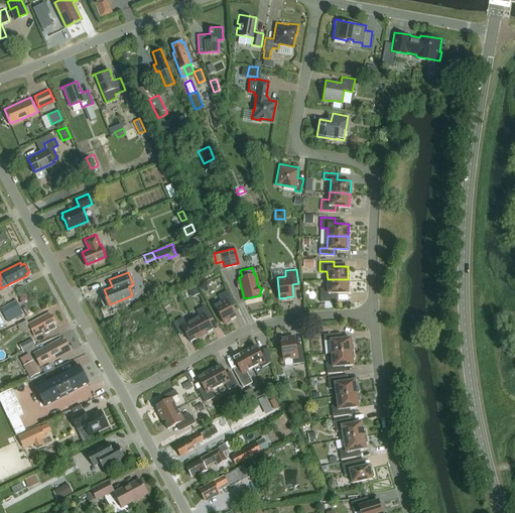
[(348,279),(328,279),(328,287),(319,287),(320,300),(334,300),(334,291),(348,291),(348,279)]
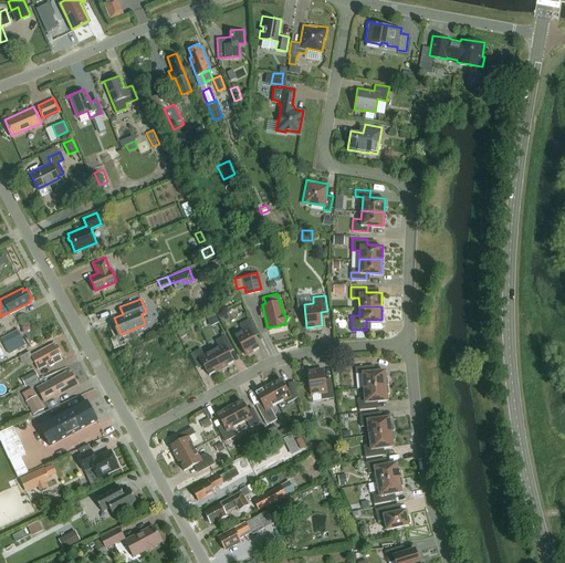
[(215,313),(206,316),(209,324),(218,321),(215,313)]
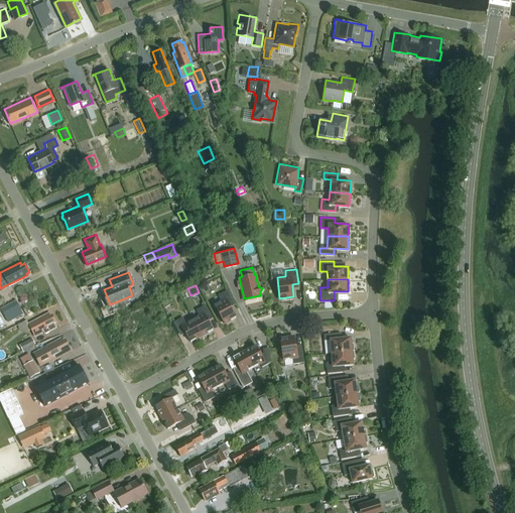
[(214,303),(224,322),(235,315),(229,303),(234,300),(228,288),(218,293),(221,299),(214,303)]
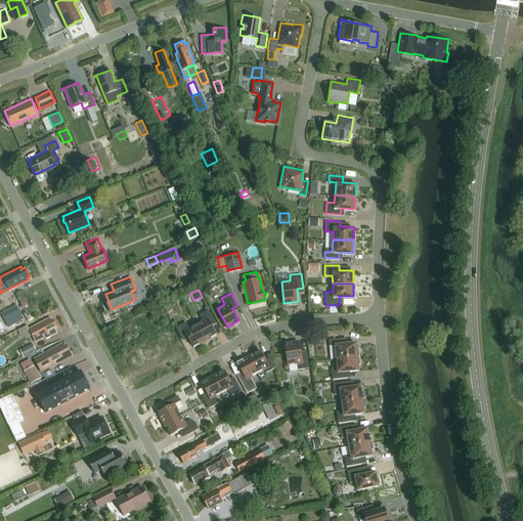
[(18,299),(1,308),(11,327),(29,316),(18,299)]
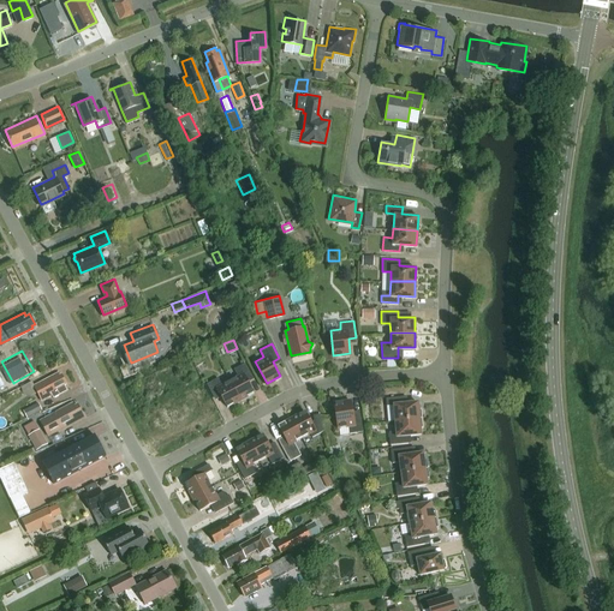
[(200,354),(192,358),(196,366),(204,361),(200,354)]
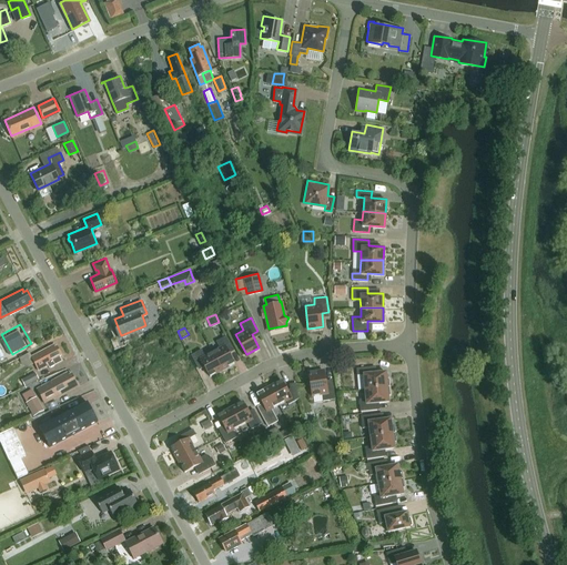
[(212,351),(222,367),(234,361),(226,349),(232,346),(225,334),(215,340),(220,346),(212,351)]
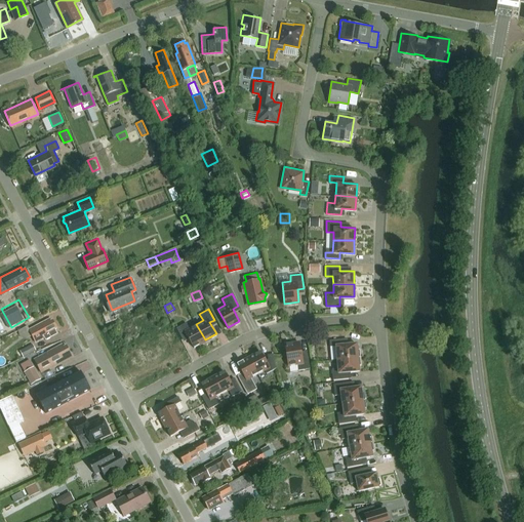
[(49,318),(29,328),(35,342),(43,336),(45,339),(56,332),(54,328),(56,327),(52,319),(50,320),(49,318)]
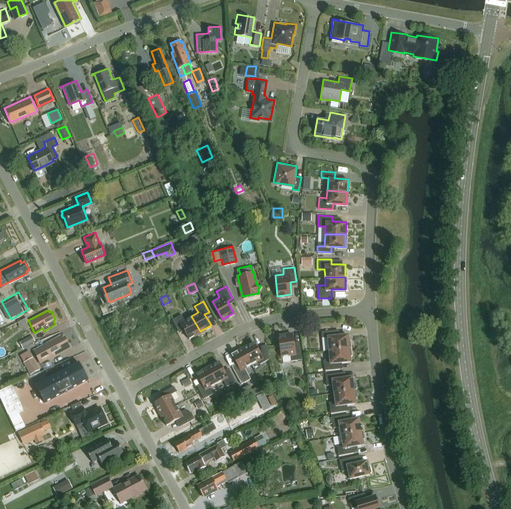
[(200,331),(191,316),(184,319),(181,313),(172,318),(178,329),(182,326),(189,337),(200,331)]
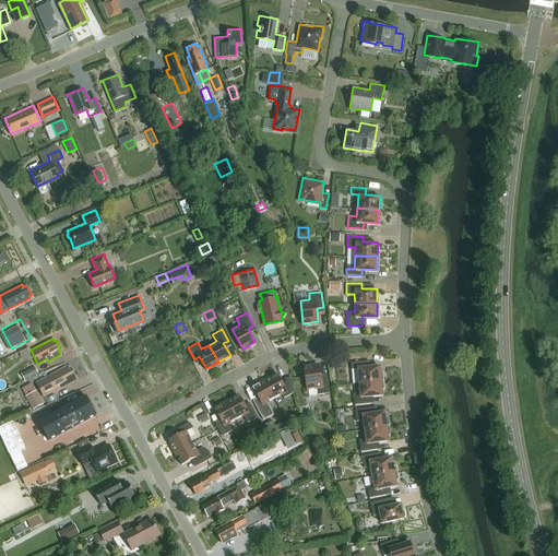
[(383,379),(382,370),(380,370),(379,365),(367,366),(366,359),(351,361),(351,367),(357,367),(358,381),(383,379)]
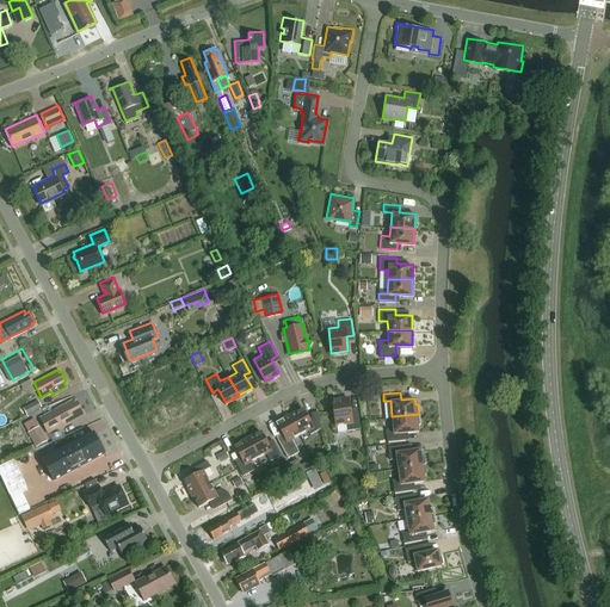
[(170,403),(176,413),(192,403),(186,394),(170,403)]
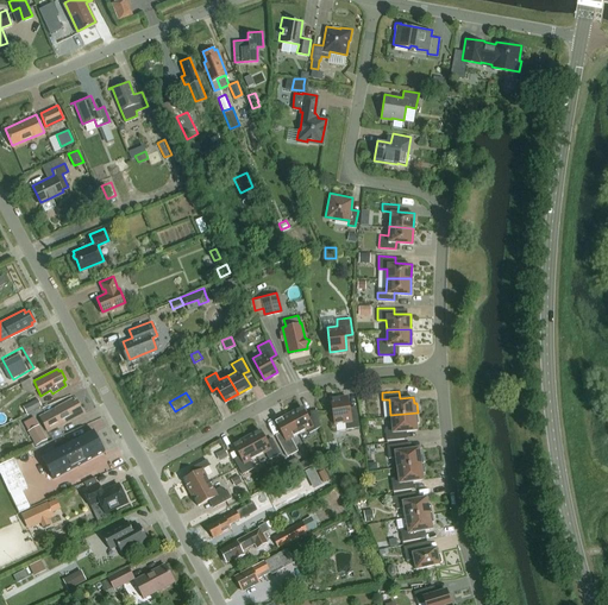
[(36,395),(22,402),(25,410),(41,403),(36,395)]
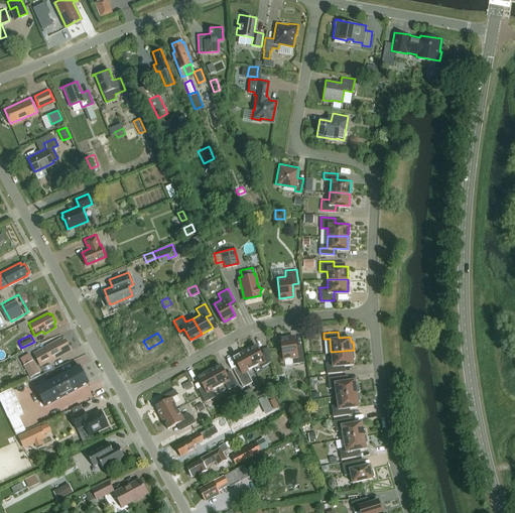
[(292,362),(304,360),(301,346),(295,347),(293,335),(279,337),(283,358),(292,356),(292,362)]
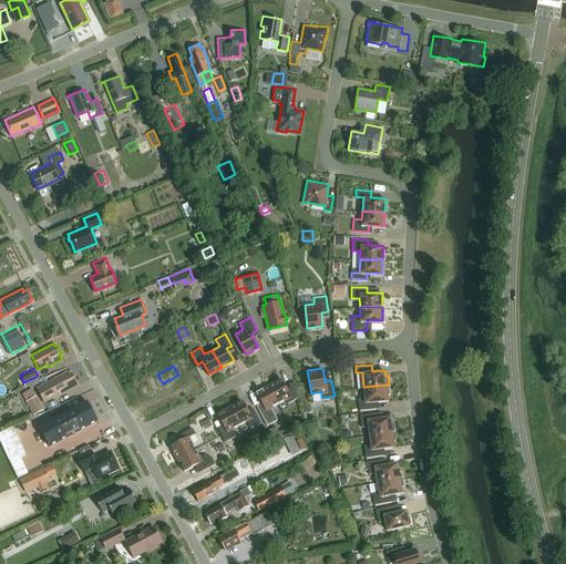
[(43,401),(53,396),(54,396),(76,383),(71,372),(68,373),(67,371),(35,387),(43,401)]
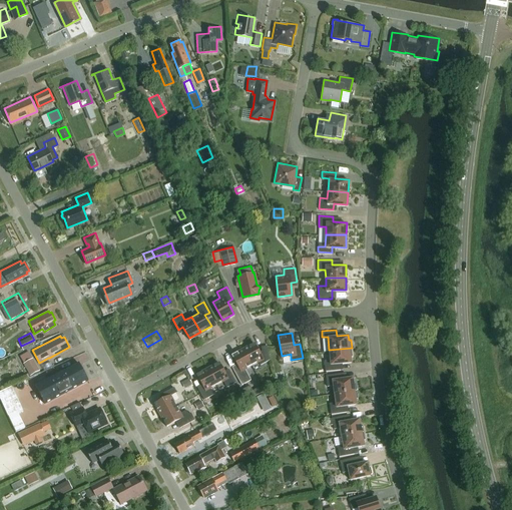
[(260,363),(269,358),(267,344),(261,345),(262,352),(260,353),(253,342),(242,348),(251,364),(259,360),(260,363)]
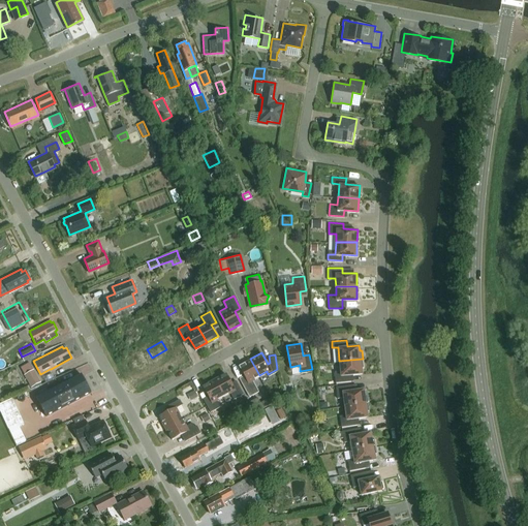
[(252,378),(259,375),(250,359),(239,365),(245,376),(240,379),(249,395),(258,390),(252,378)]
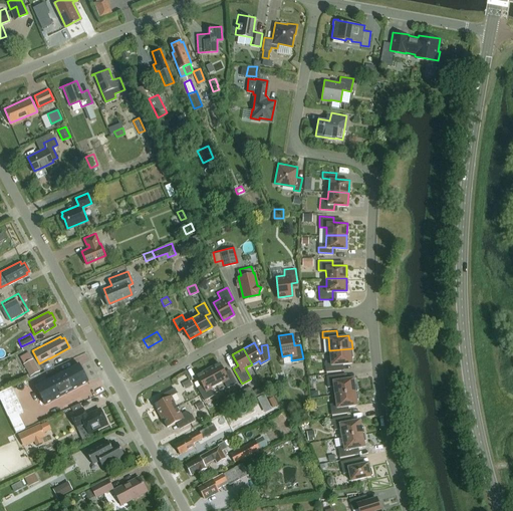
[(352,348),(329,350),(330,358),(324,359),(325,370),(340,368),(340,362),(351,361),(350,356),(353,356),(352,348)]
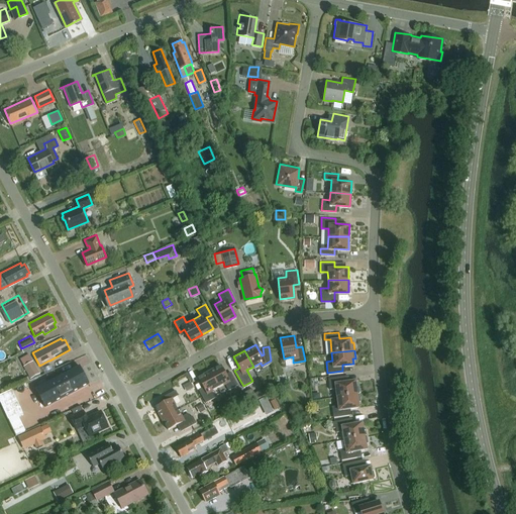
[(30,376),(38,371),(37,370),(38,370),(31,356),(22,362),(30,376)]
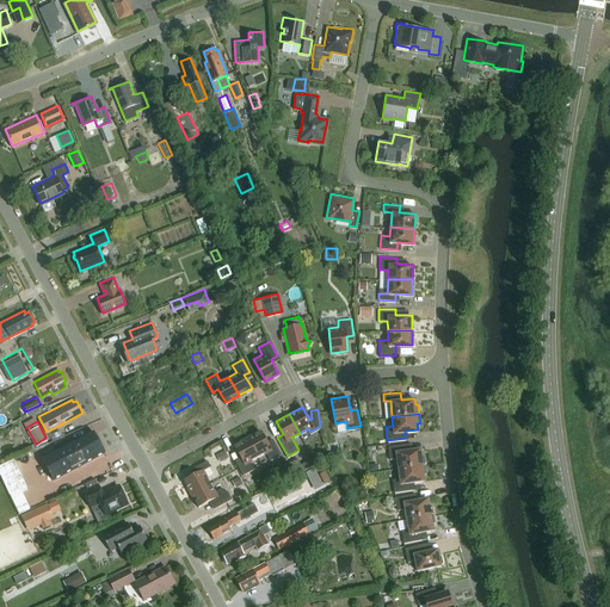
[(93,429),(41,457),(53,478),(105,451),(93,429)]
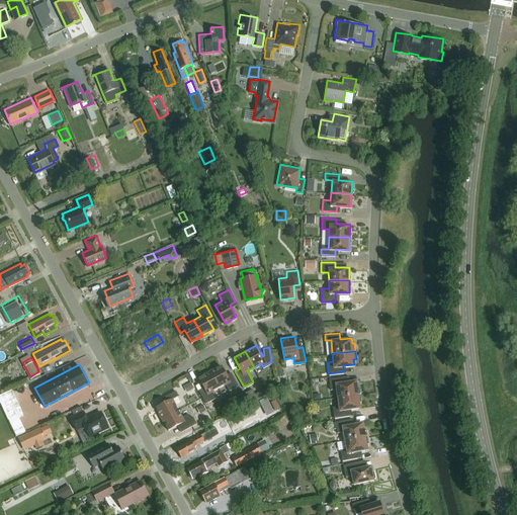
[(209,370),(219,387),(225,382),(229,390),(238,384),(232,373),(227,375),(221,364),(209,370)]
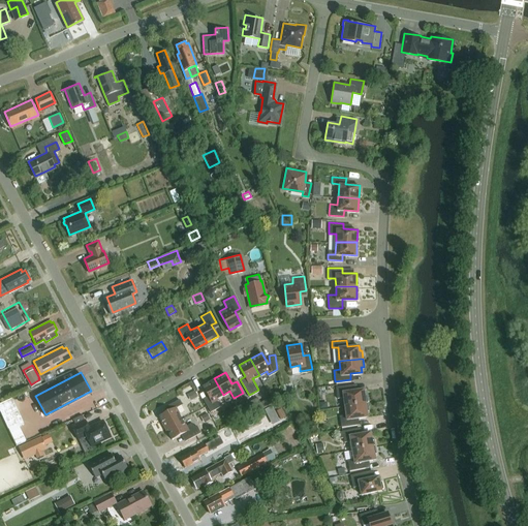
[(216,399),(223,395),(214,378),(203,384),(209,396),(204,399),(210,410),(219,405),(216,399)]
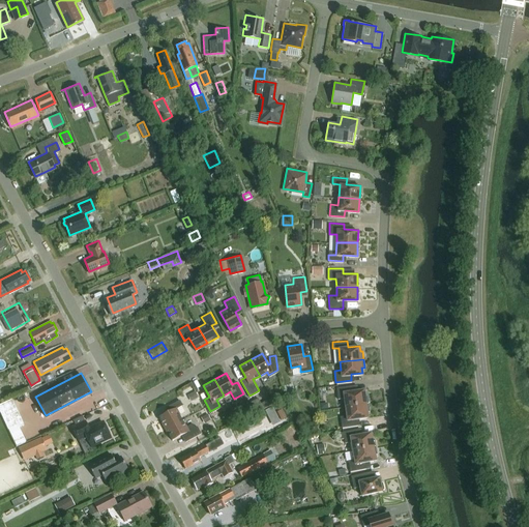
[(369,402),(368,393),(364,394),(364,388),(352,390),(351,384),(336,386),(338,398),(344,397),(345,405),(369,402)]
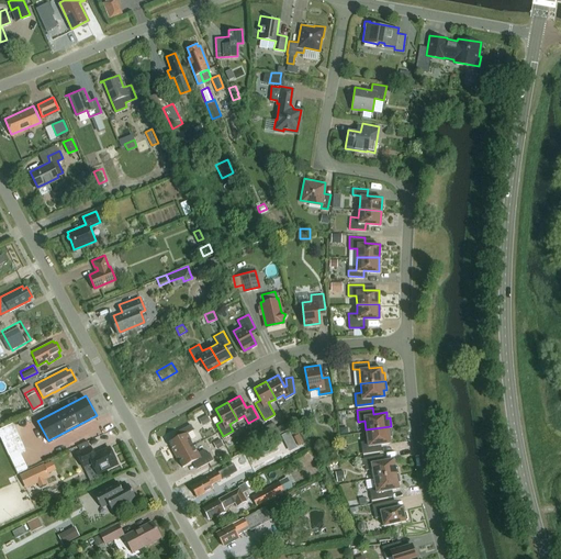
[(202,415),(200,416),(203,423),(206,421),(210,420),(208,415),(206,413),(202,415)]
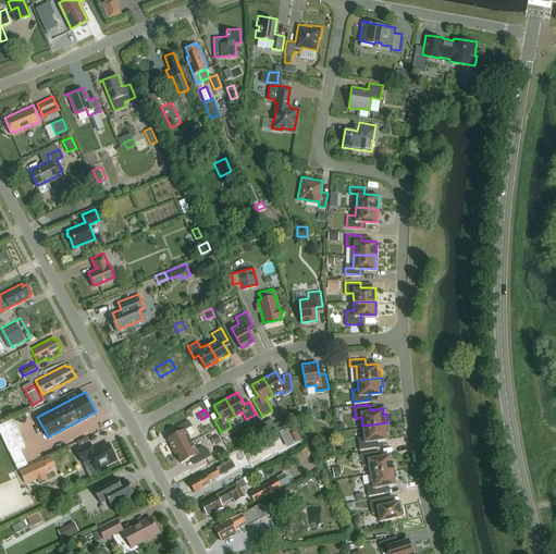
[(270,416),(263,420),(268,430),(275,426),(270,416)]
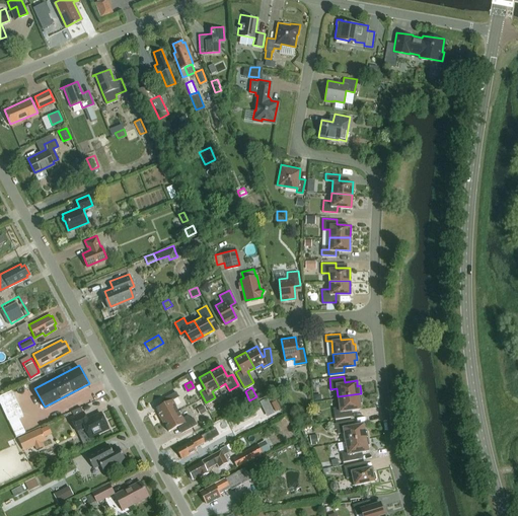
[(11,388),(0,393),(0,402),(7,420),(10,419),(21,414),(22,413),(11,388)]
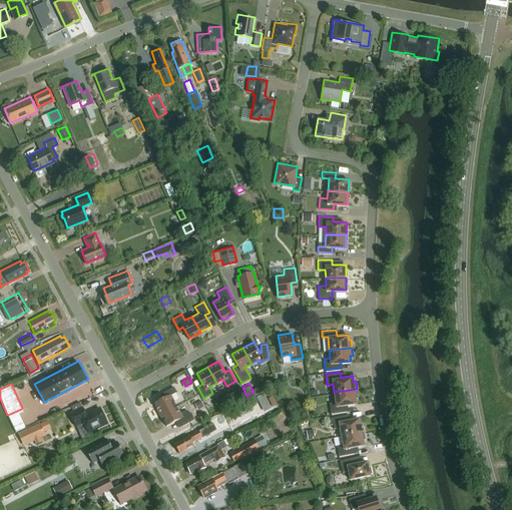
[(160,413),(175,405),(173,399),(178,397),(175,391),(176,390),(173,385),(162,391),(165,396),(154,402),(160,413)]
